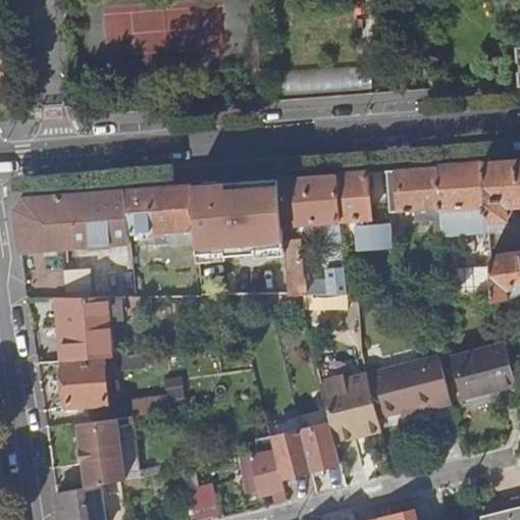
[(519,252),(489,257),(492,295),(494,300),(519,295),(519,160),(481,164),(487,230),(507,228),(506,218),(513,218),(512,205),(519,204),(519,252)]
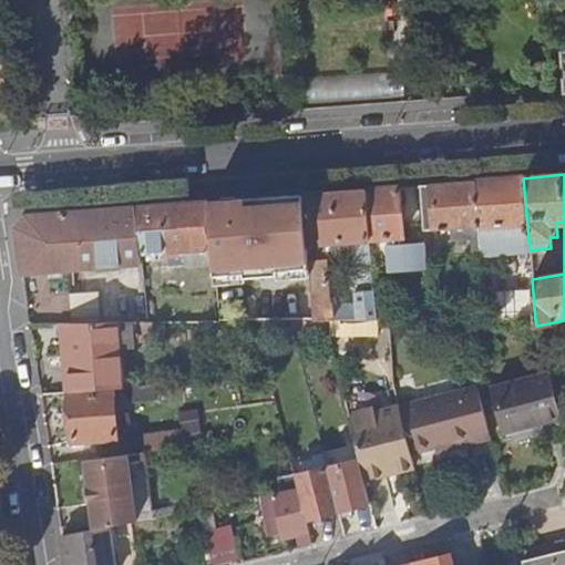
[(478,227),(480,256),(530,252),(530,250),(523,178),(474,182),(478,227)]
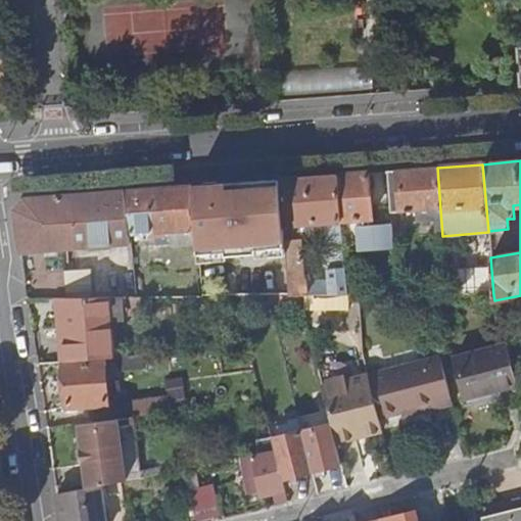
[(385,172),(387,202),(389,222),(394,221),(394,217),(399,217),(399,211),(440,209),(437,168),(385,172)]
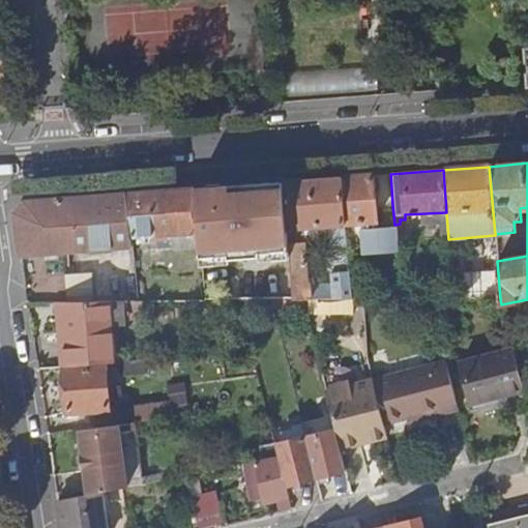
[(372,175),(339,177),(342,225),(343,225),(375,223),(372,175)]
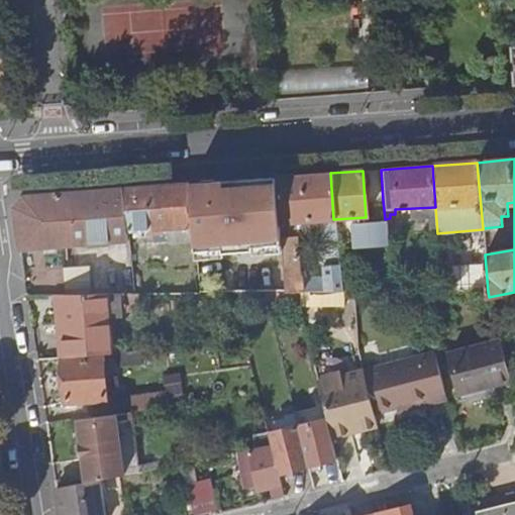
[(293,293),(341,292),(334,219),(333,219),(330,173),(275,177),(278,208),(281,245),(285,293),(293,293)]
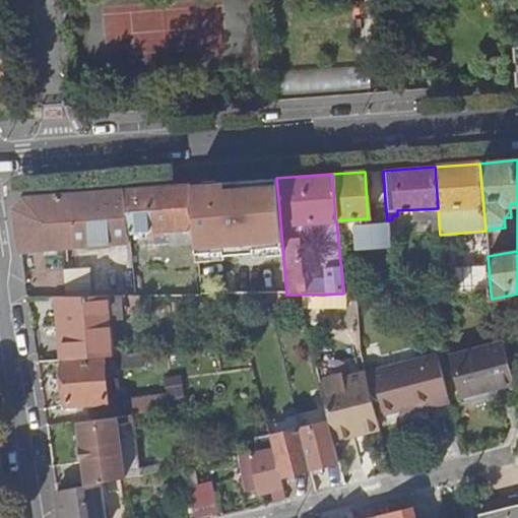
[(195,184),(189,185),(192,228),(194,253),(261,248),(282,247),(279,209),(277,184),(257,185),(257,180),(220,182),(221,189),(196,191),(195,184)]
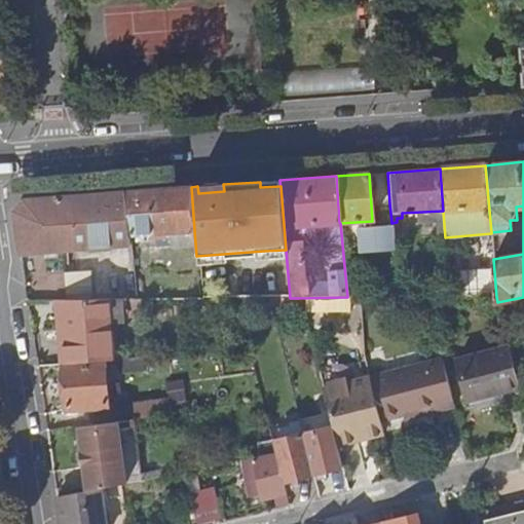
[(223,184),(197,186),(198,193),(224,191),(223,184)]
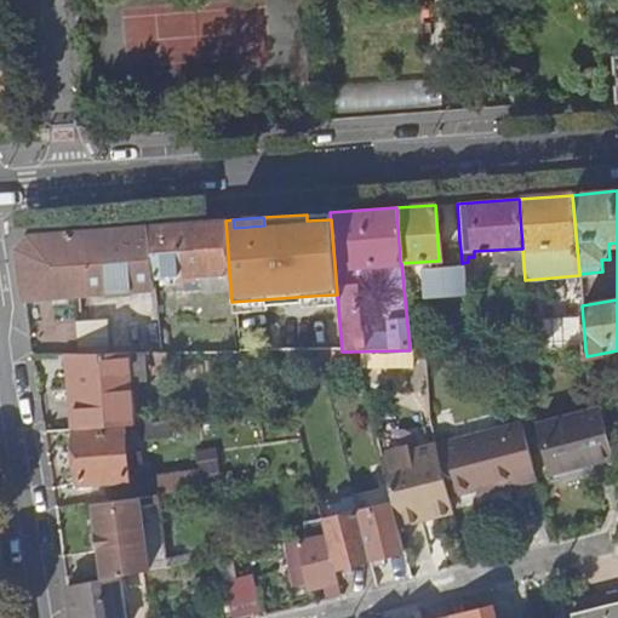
[(225,221),(147,227),(153,278),(229,272),(225,221)]
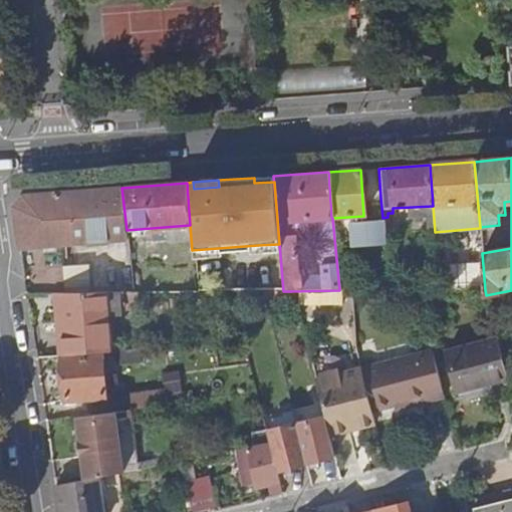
[(105,189),(110,241),(128,240),(126,230),(121,188),(105,189)]
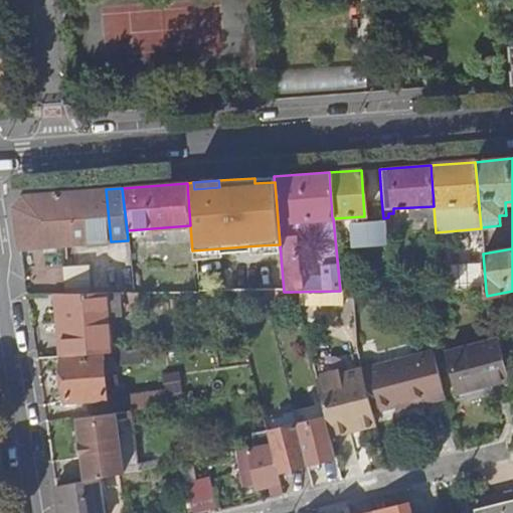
[(11,206),(17,247),(111,241),(106,189),(21,195),(11,206)]
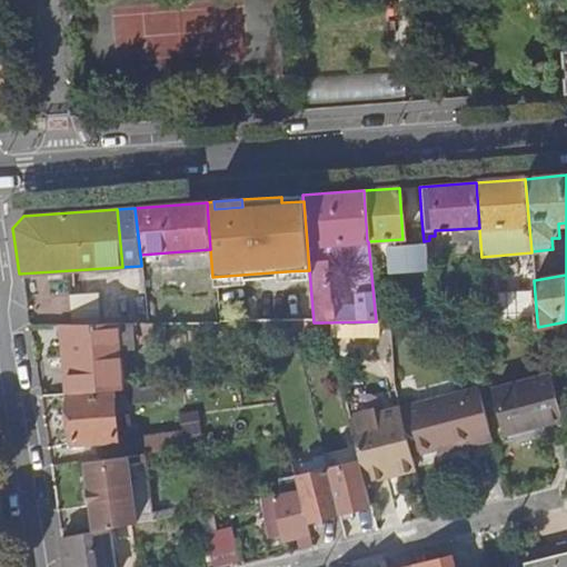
[(387,274),(426,269),(424,241),(421,220),(407,221),(408,245),(386,247),(387,274)]
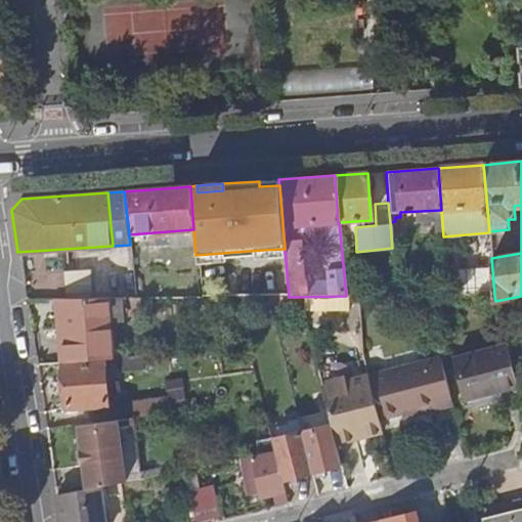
[(59,268),(59,298),(87,298),(86,268),(59,268)]
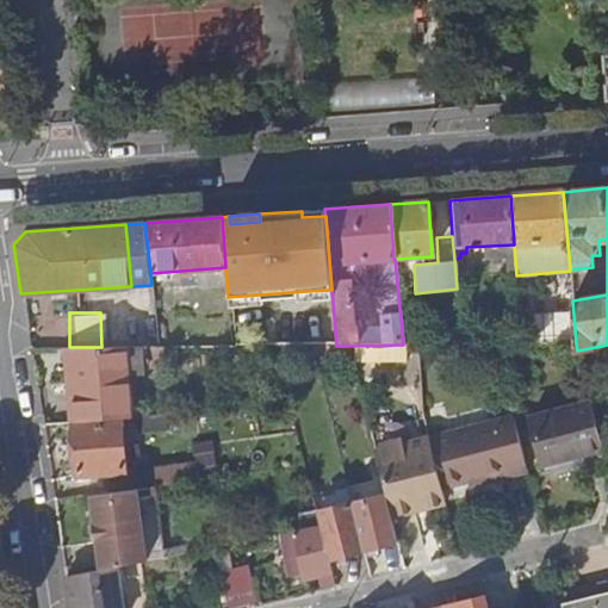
[(403,363),(403,345),(346,346),(349,363),(403,363)]
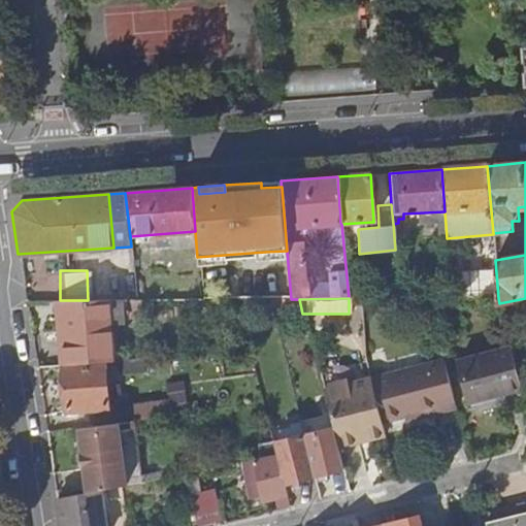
[(269,315),(266,299),(237,299),(242,321),(269,315)]
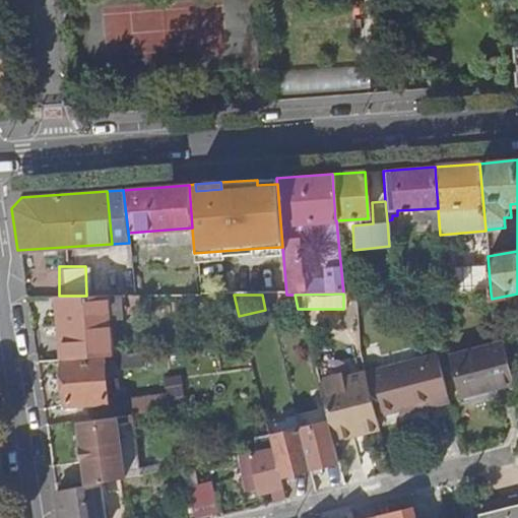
[(295,295),(286,295),(264,295),(267,306),(298,306),(295,295)]
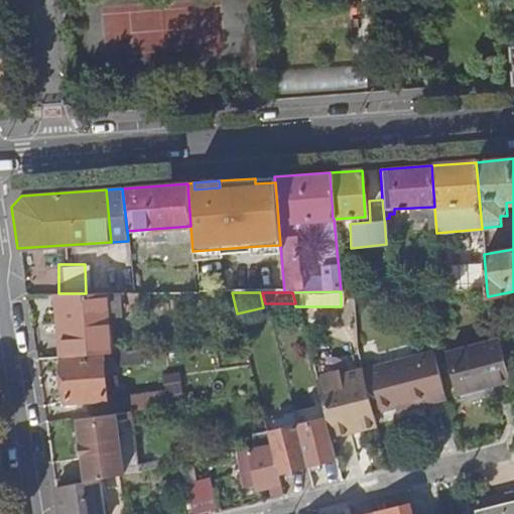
[(58,293),(54,293),(59,356),(109,353),(104,293),(86,293),(58,293)]
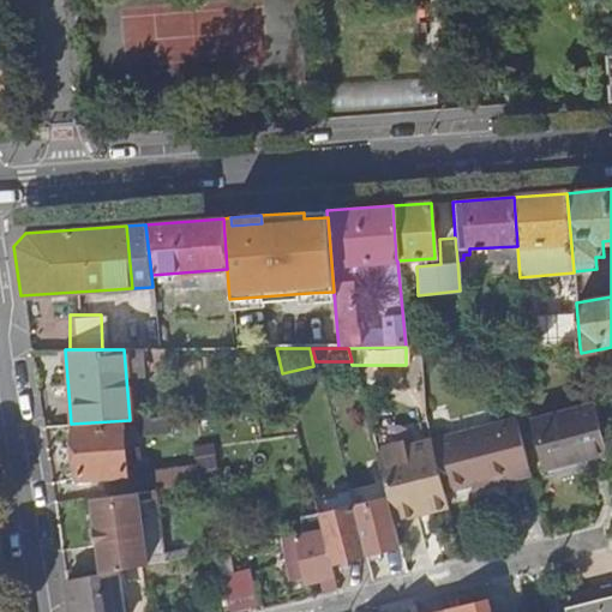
[(606,453),(594,406),(537,420),(535,419),(532,419),(545,469),(549,469),(549,467),(606,453)]
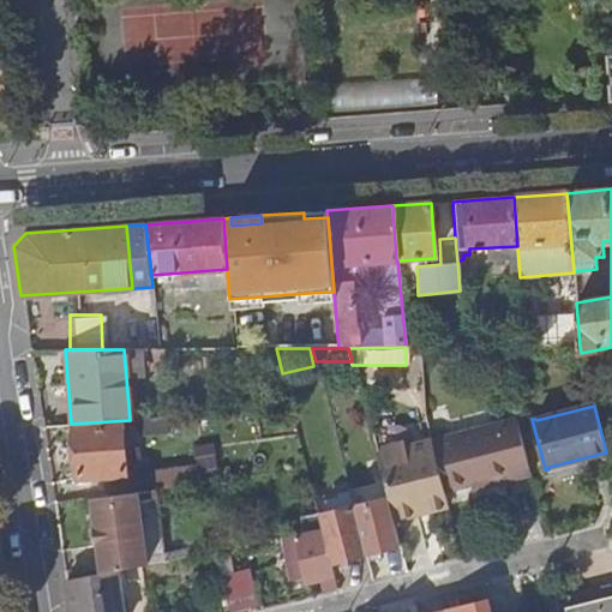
[(515,419),(431,441),(444,493),(469,487),(485,483),(486,487),(529,477),(515,419)]
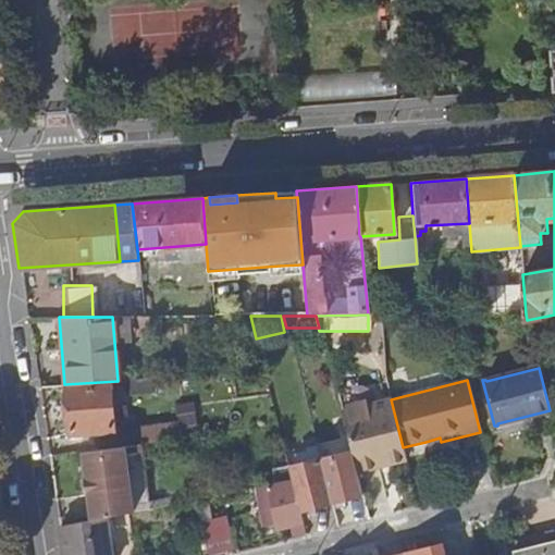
[(109,382),(64,385),(68,434),(112,431),(109,382)]
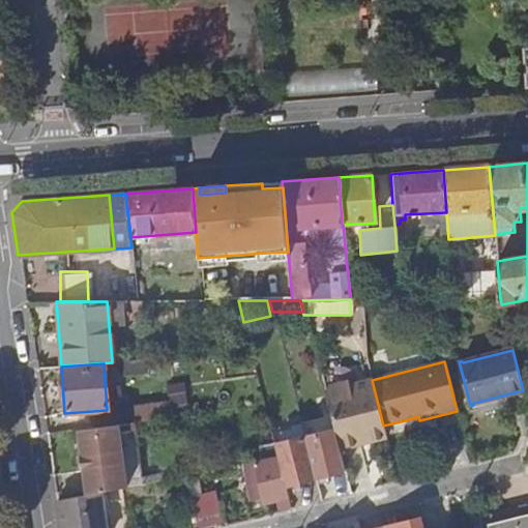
[(324,391),(339,450),(365,443),(386,438),(383,426),(372,380),(348,385),(348,383),(341,382),(332,383),(326,387),(327,390),(324,391)]
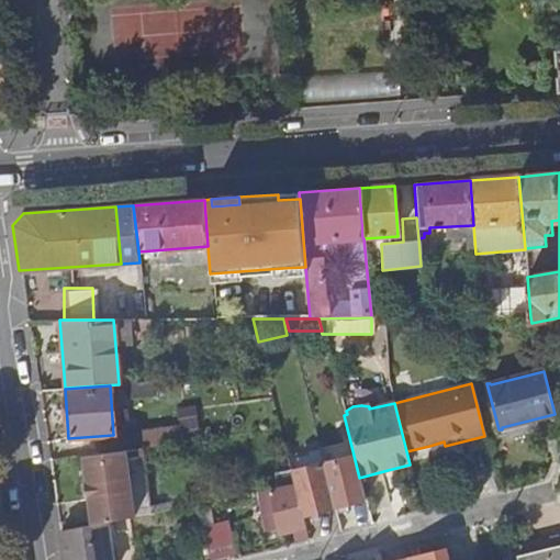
[(130,433),(131,450),(143,448),(190,441),(188,426),(130,433)]
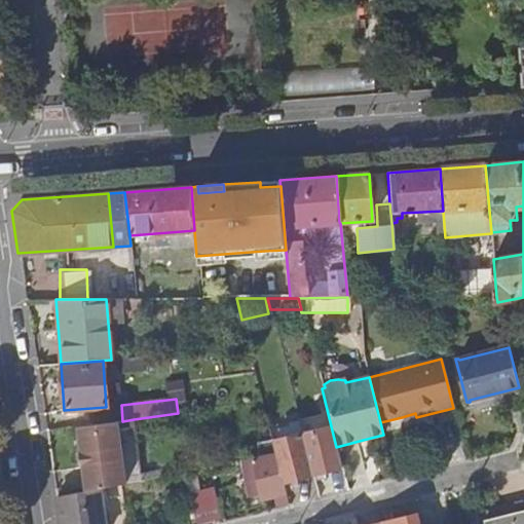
[(122,421),(75,427),(83,491),(97,489),(142,480),(134,419),(122,421)]
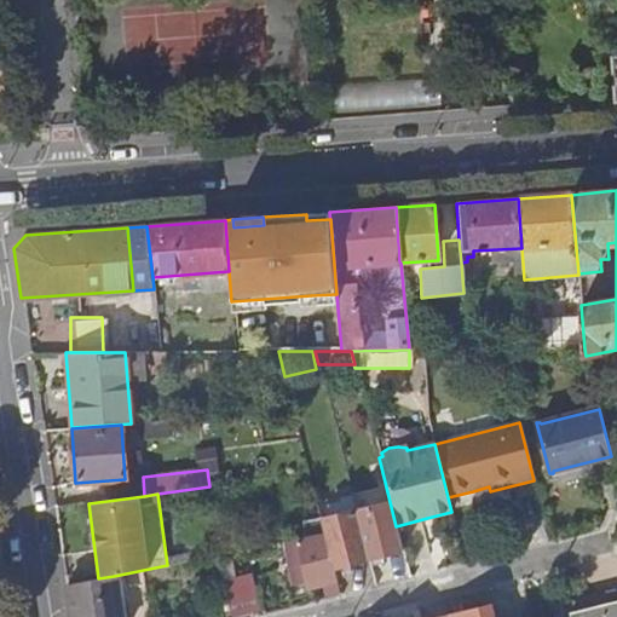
[(368,559),(355,511),(332,517),(328,500),(316,503),(323,535),(333,569),(368,559)]
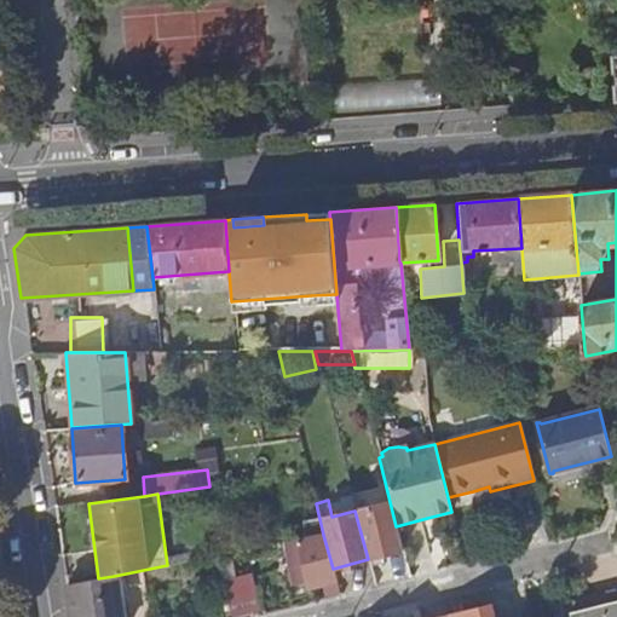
[(368,559),(369,566),(380,564),(379,557),(401,552),(388,502),(355,511),(368,559)]
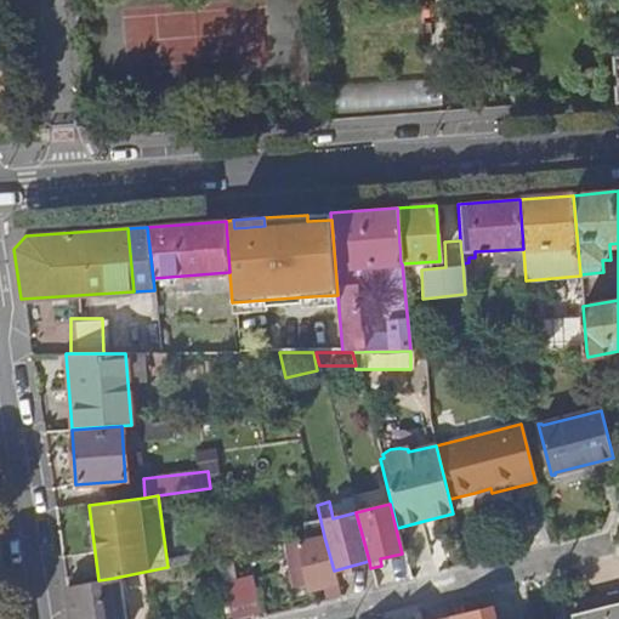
[(307,590),(336,583),(334,571),(324,537),(299,541),(307,590)]
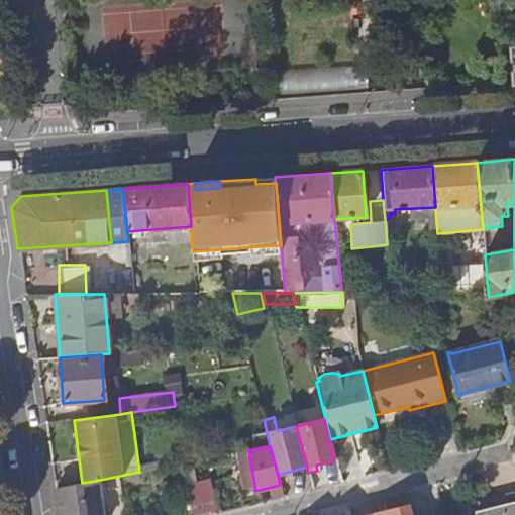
[(211,478),(187,483),(195,514),(199,514),(219,509),(211,478)]
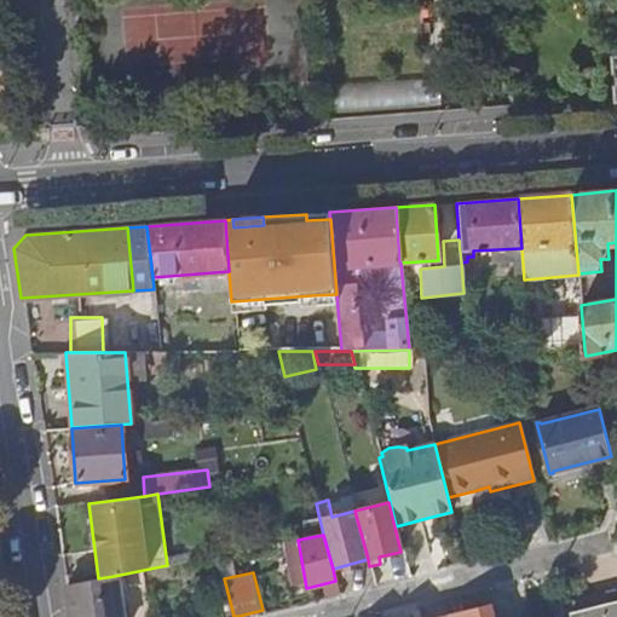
[(98,578),(64,586),(69,616),(120,616),(114,576),(98,578)]
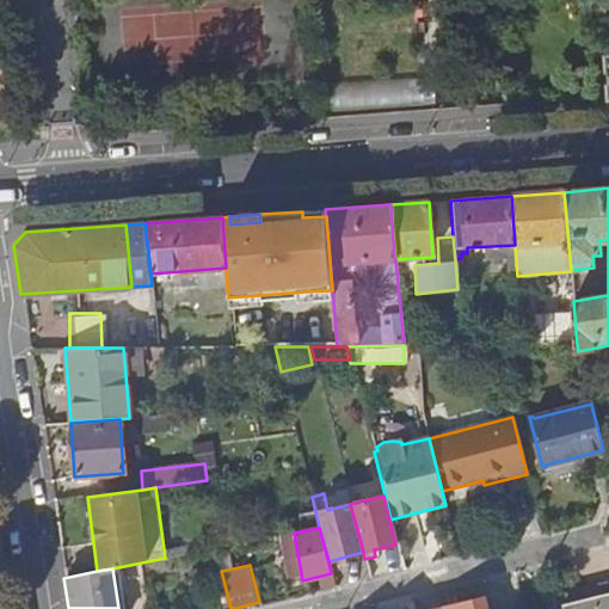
[(608,583),(558,595),(560,604),(608,592),(608,583)]
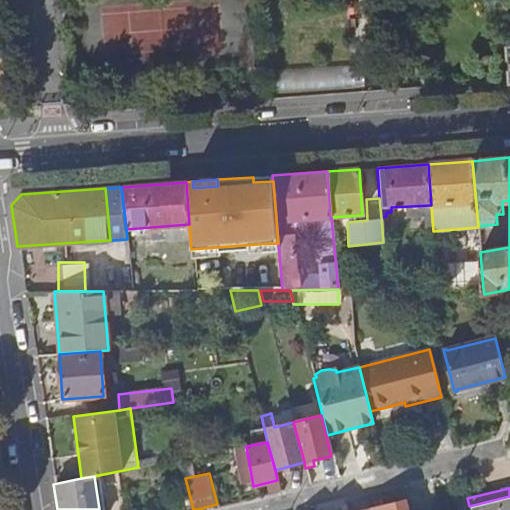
[(509,509),(509,496),(469,506),(470,509),(509,509)]
